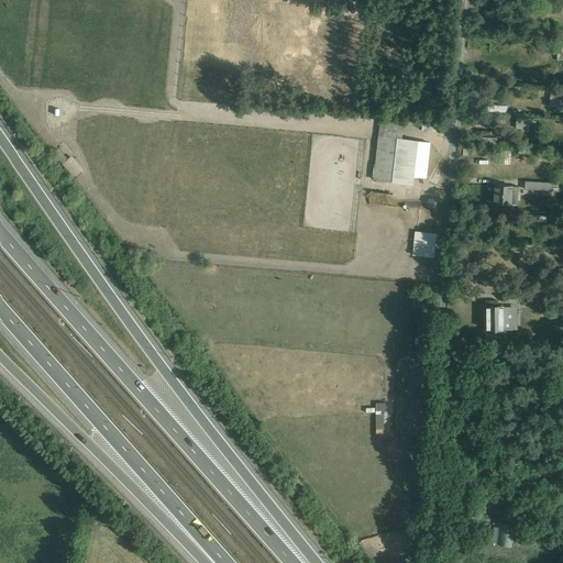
[(562,111),(562,90),(558,90),(558,91),(551,90),(549,106),(556,107),(556,111),(562,112),(562,111)]
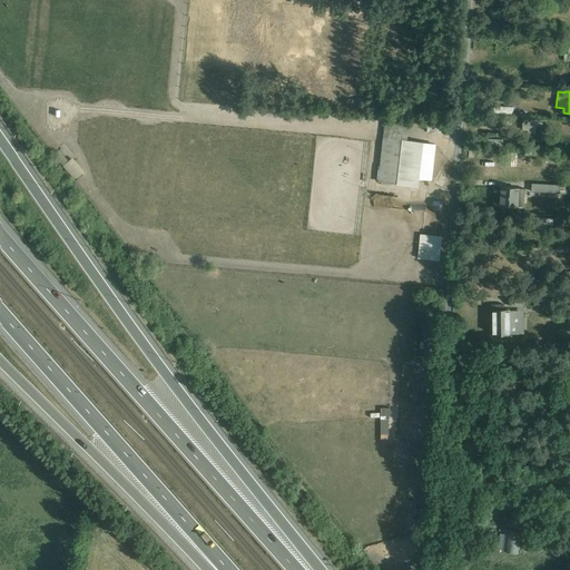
[(527,133),(536,134),(536,127),(543,127),(543,120),(522,119),(522,130),(527,130),(527,133)]
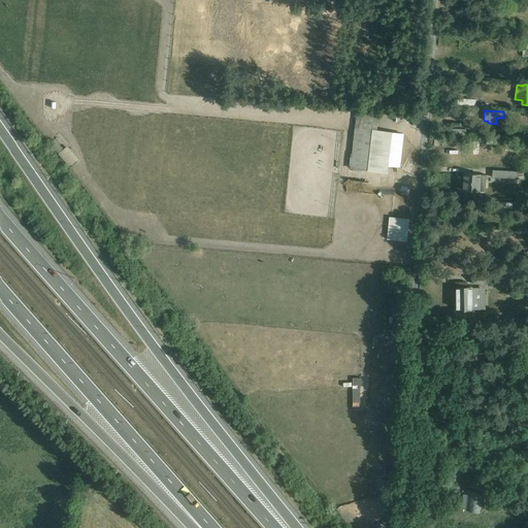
[(378,117),(356,113),(352,154),(351,154),(349,169),(388,173),(393,132),(377,130),(378,117)]
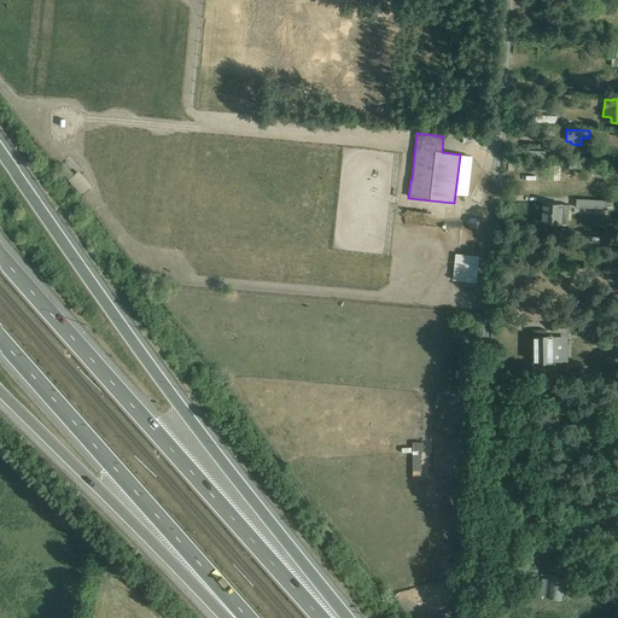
[(464,134),(461,141),(474,145),(477,136),(464,134)]
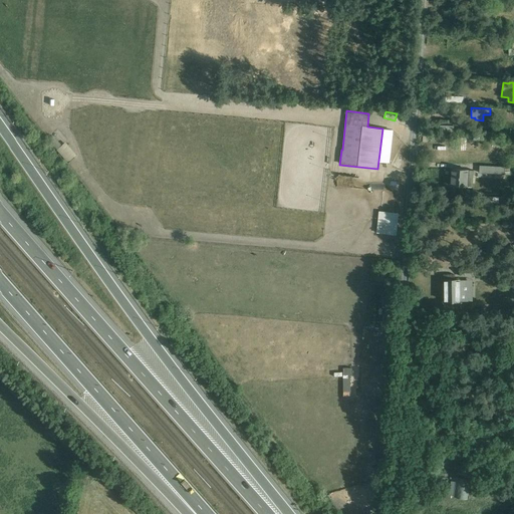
[(61,156),(70,148),(57,134),(54,137),(53,136),(49,140),(57,151),(61,156)]
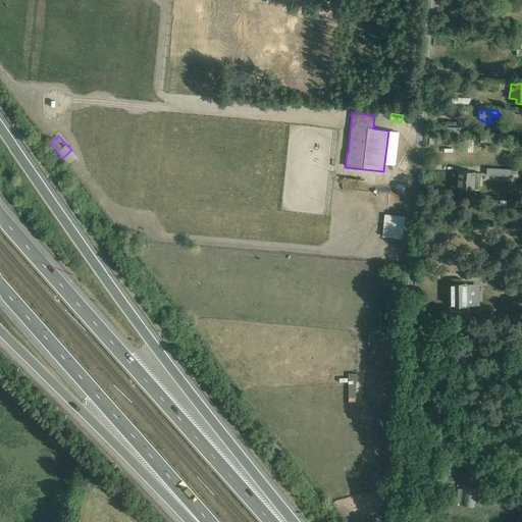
[(462,152),(473,152),(474,140),(463,140),(462,152)]
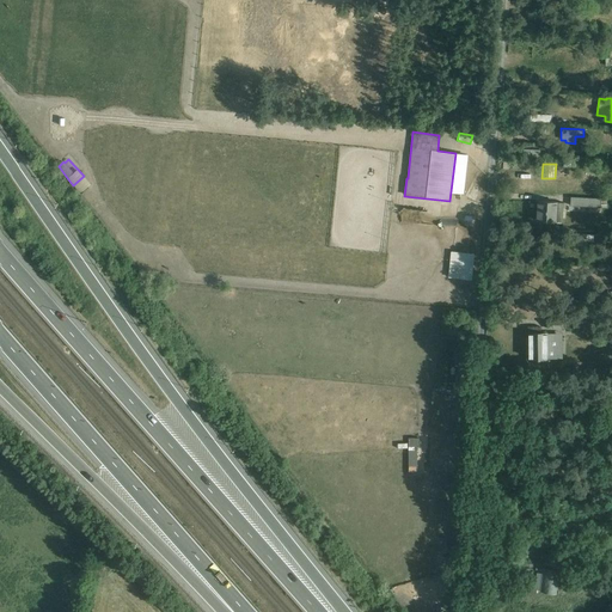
[(570,197),(570,206),(607,208),(607,199),(570,197)]
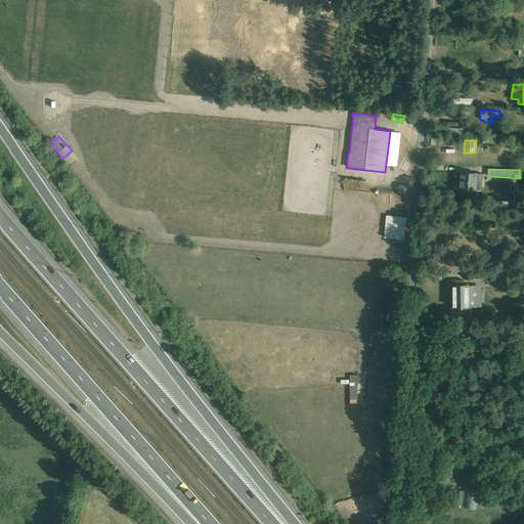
[(482,190),(483,173),(461,171),(460,189),(482,190)]
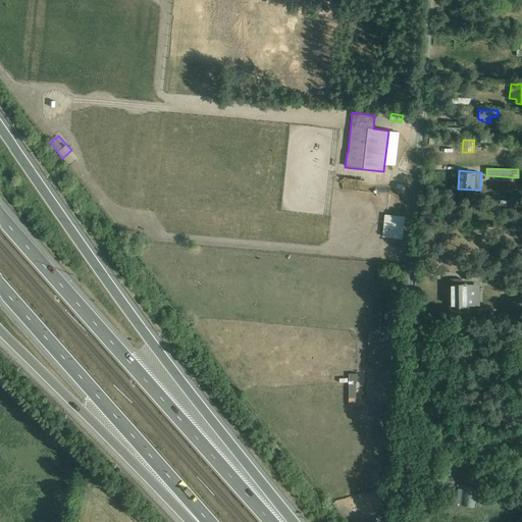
[(501,212),(501,206),(515,207),(515,201),(486,200),(486,211),(501,212)]
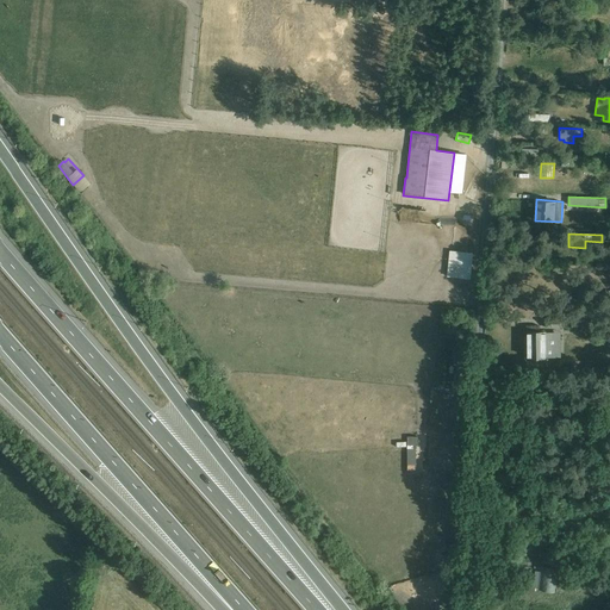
[(471,280),(473,254),(450,251),(447,277),(471,280)]
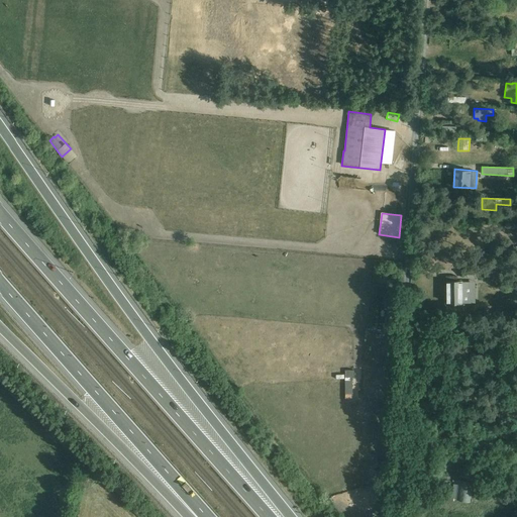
[(463,282),(463,281),(446,281),(446,294),(445,294),(445,304),(462,304),(463,282)]
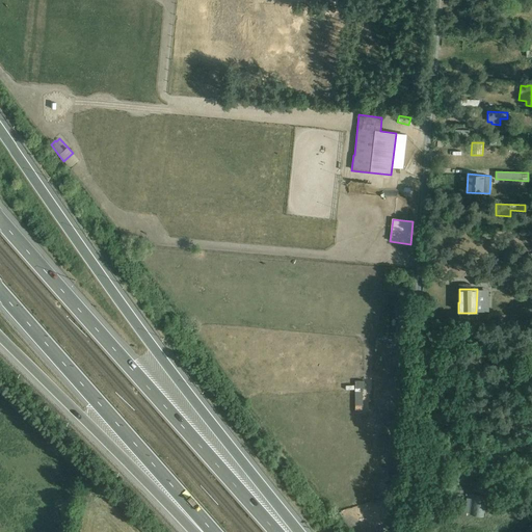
[(489,290),(477,290),(476,313),(489,312),(489,290)]
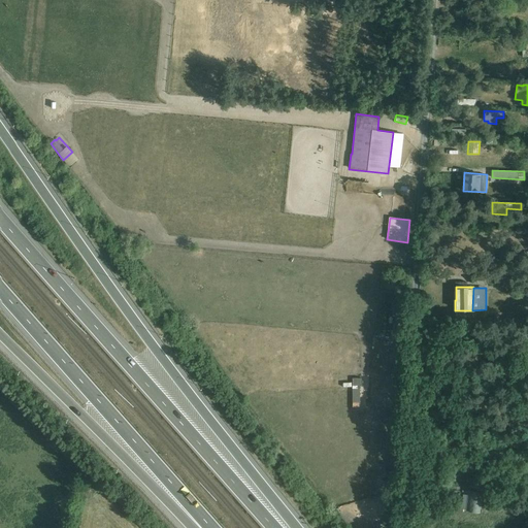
[(402,339),(401,330),(391,330),(391,339),(402,339)]
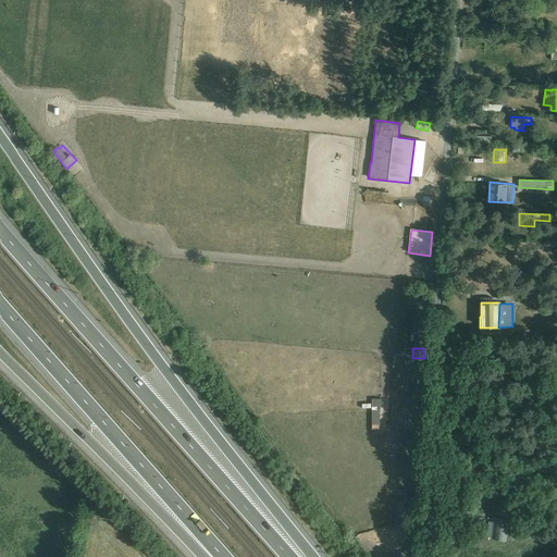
[(484,527),(484,519),(462,517),(461,524),(484,527)]
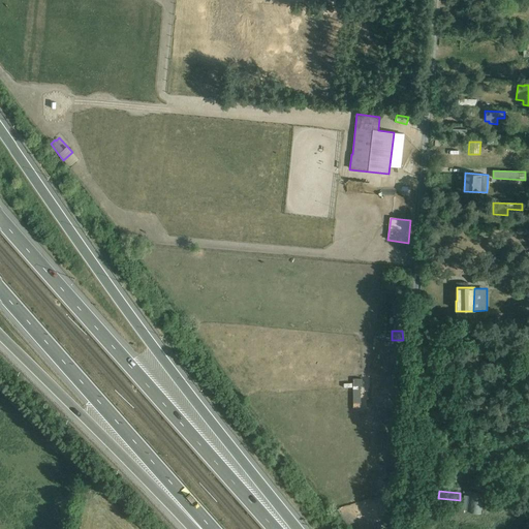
[(471,493),(470,515),(479,515),(480,494),(471,493)]
